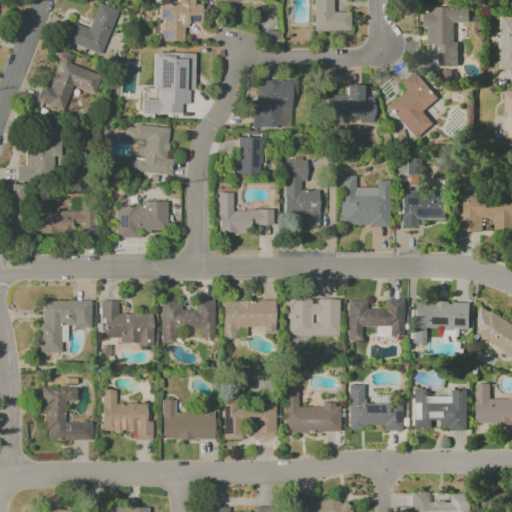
[(184,41),(183,23),(200,22),(200,4),(193,5),(192,0),(175,0),(176,4),(158,5),(159,41),(184,41)]
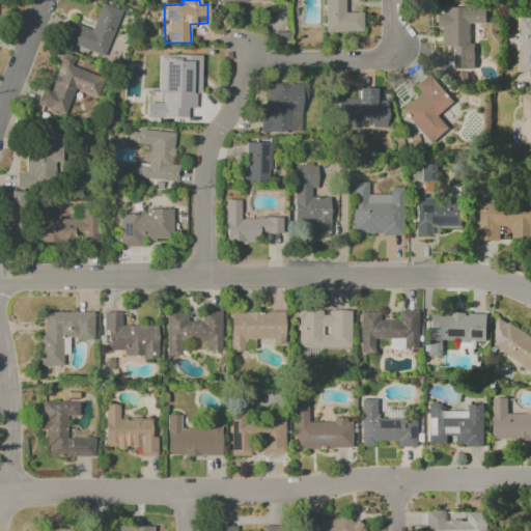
[(324,0),(325,32),(362,32),(361,12),(344,12),(343,0),(324,0)]
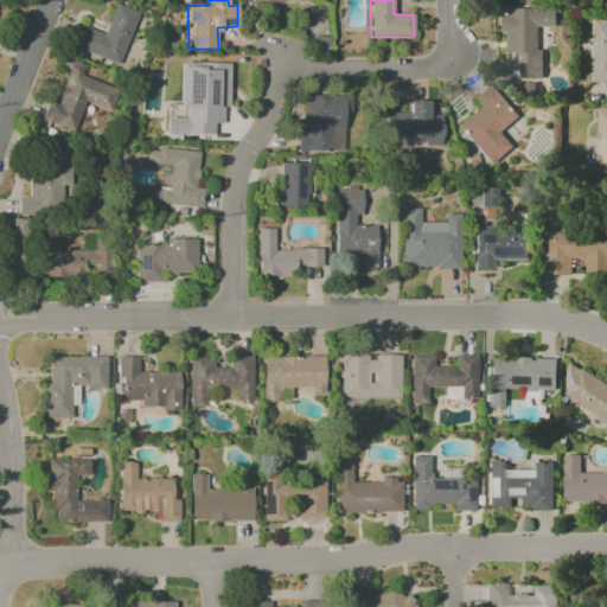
[(104,34),(82,26),(74,49),(120,64),(138,12),(115,4),(104,34)]
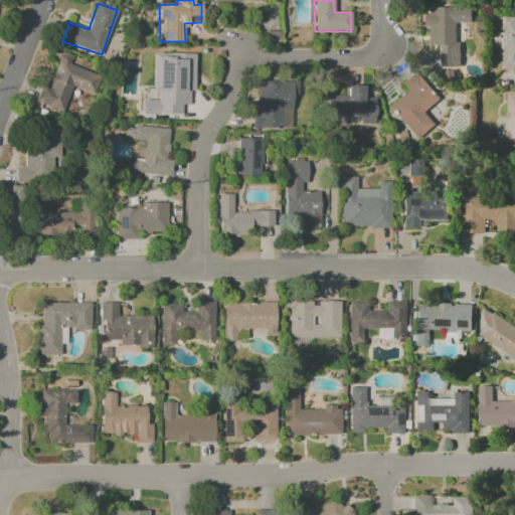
[(460,67),(460,43),(455,43),(455,22),(471,22),(471,7),(434,7),(434,13),(424,13),(424,27),(428,27),(428,45),(440,45),(440,67),(460,67)]
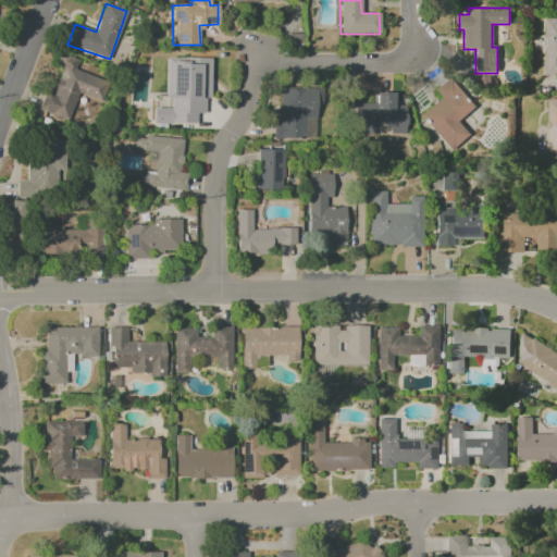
[(556,75),(556,19),(544,19),(544,76),(556,75)]
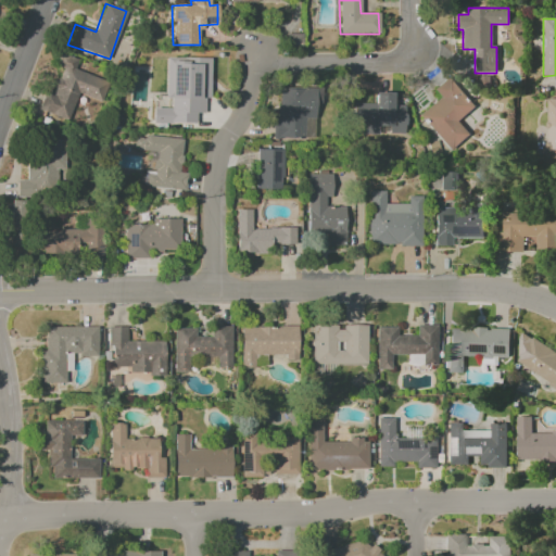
[(67,121),(77,93),(101,102),(109,81),(74,70),(77,60),(59,53),(54,66),(61,68),(52,95),(45,91),(38,110),(67,121)]
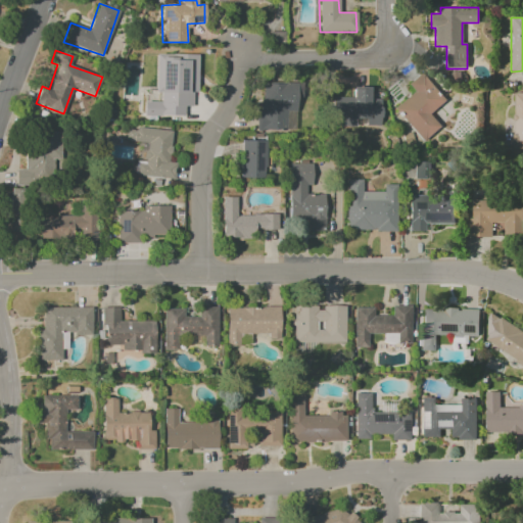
[(183,116),(183,106),(191,106),(192,93),(196,93),(197,55),(155,54),(155,93),(159,93),(159,102),(143,101),(143,115),(183,116)]
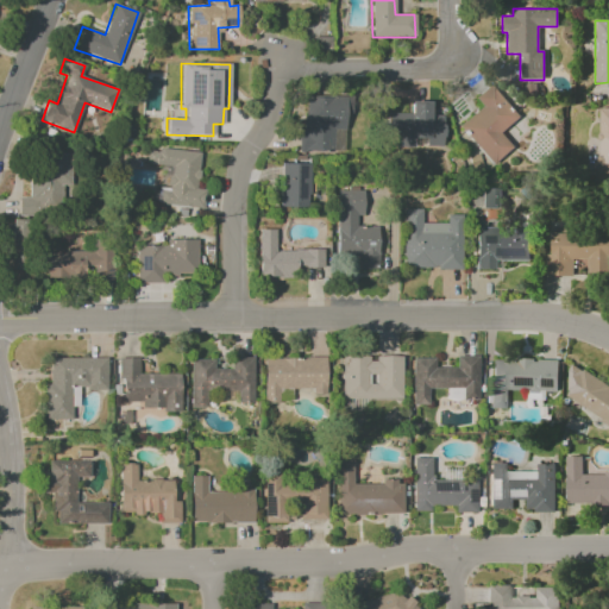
[(514,148),(501,132),(520,117),(491,83),(473,98),(481,107),(458,126),(493,167),(514,148)]
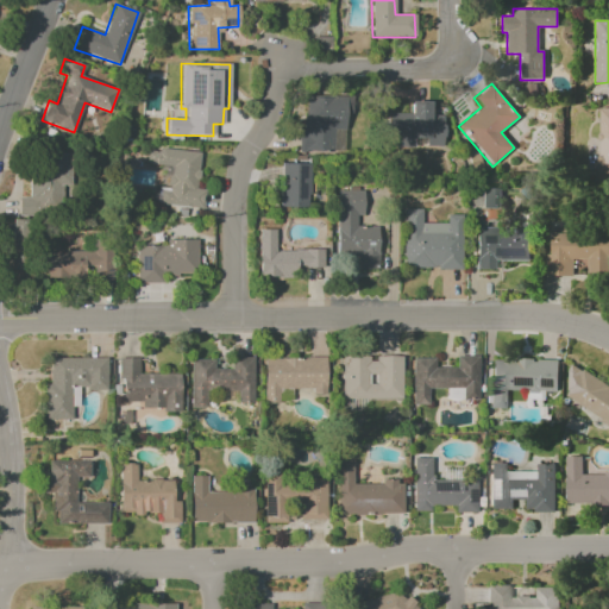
[(302,151),(344,151),(344,127),(349,127),(349,96),(301,96),(302,151)]
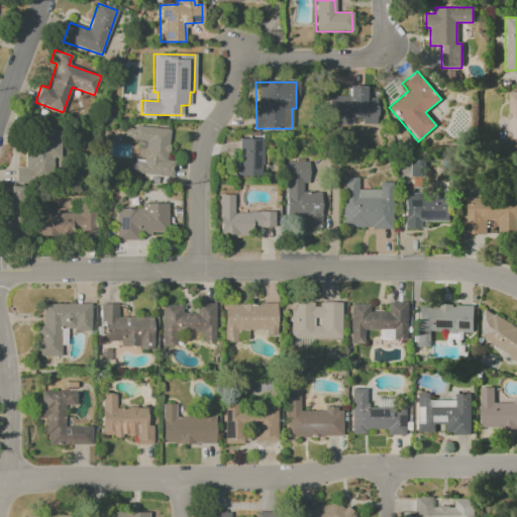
[(328,96),(328,116),(337,116),(336,125),(350,125),(350,117),(360,117),(360,124),(376,124),(376,98),(364,98),(365,86),(347,86),(347,96),(328,96)]
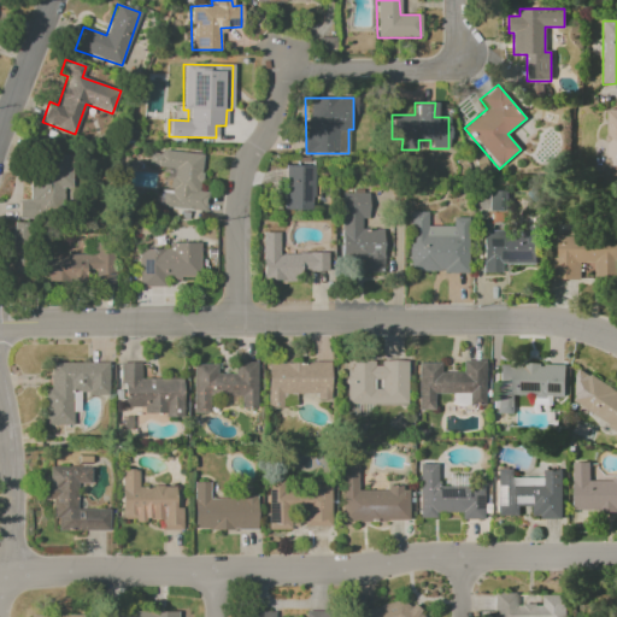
[(616,110),(606,110),(605,176),(616,176),(616,110)]
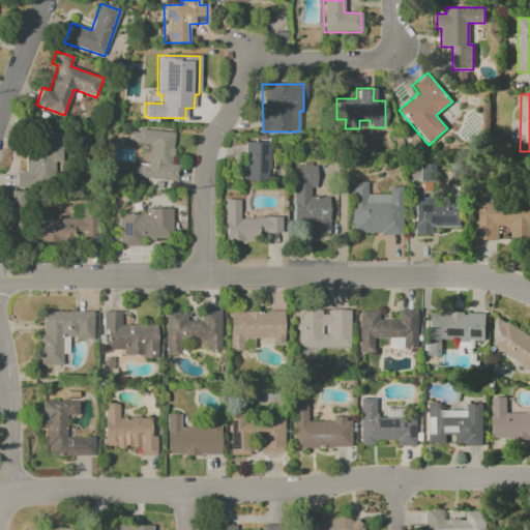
[(173,133),(127,128),(126,143),(141,144),(140,153),(146,153),(145,164),(137,163),(136,177),(176,181),(177,165),(170,164),(173,133)]
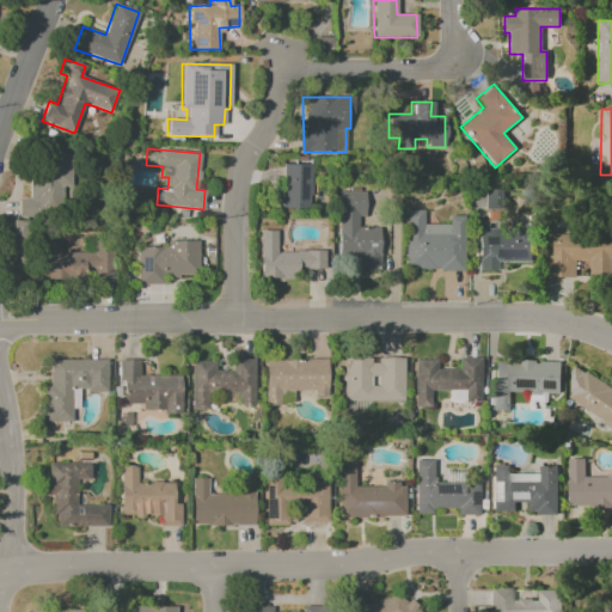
[(19,216),(71,215),(69,155),(31,155),(32,199),(19,199),(19,216)]
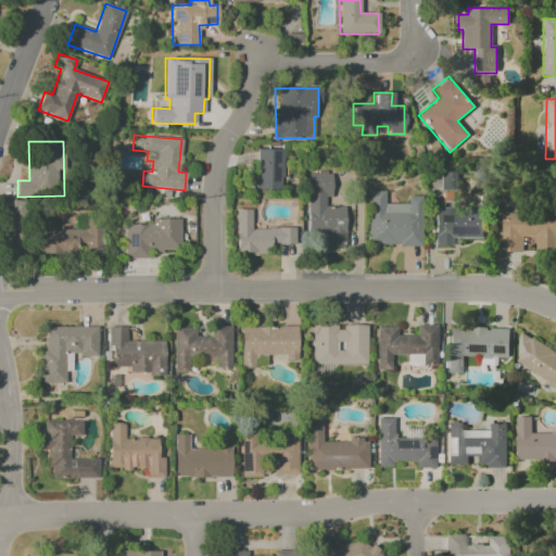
[(281,149),(255,150),(256,189),(281,189),(281,149)]
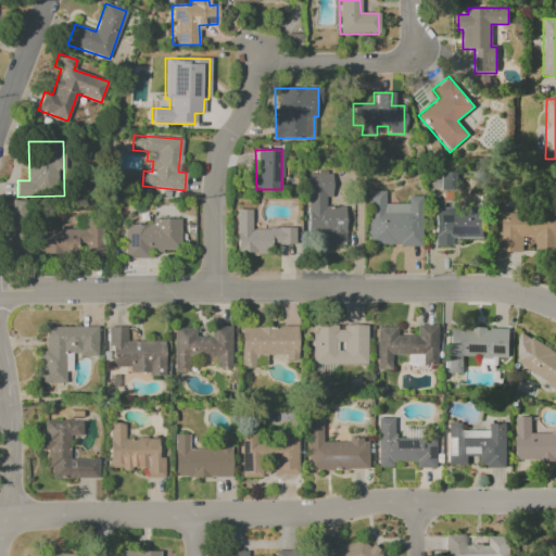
[(345,206),(325,206),(325,197),(332,197),(332,173),(307,173),(307,235),(326,235),(326,247),(344,247),(345,206)]
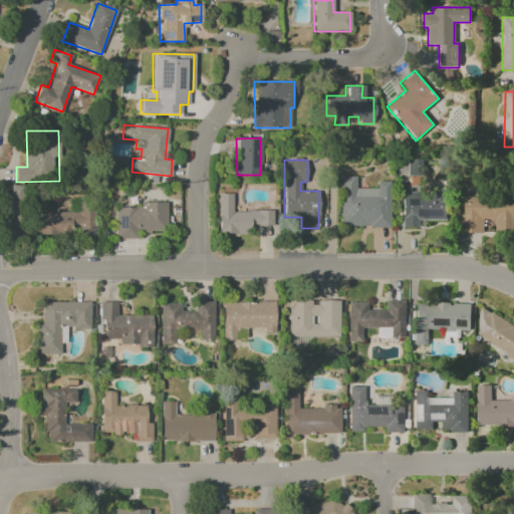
[(407,160),(407,176),(422,176),(423,160),(407,160)]
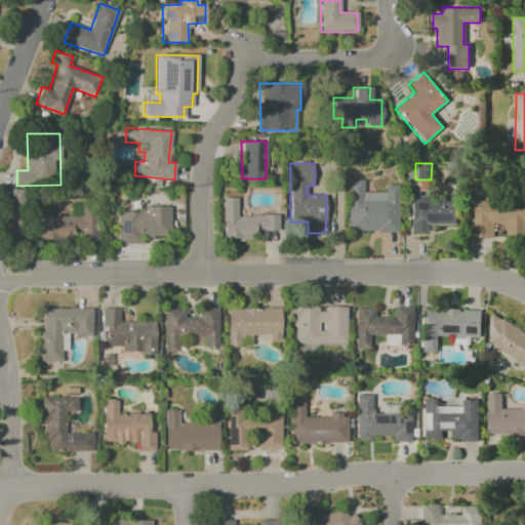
[(363,193),(363,180),(347,180),(348,232),(398,232),(398,185),(385,185),(385,193),(363,193)]
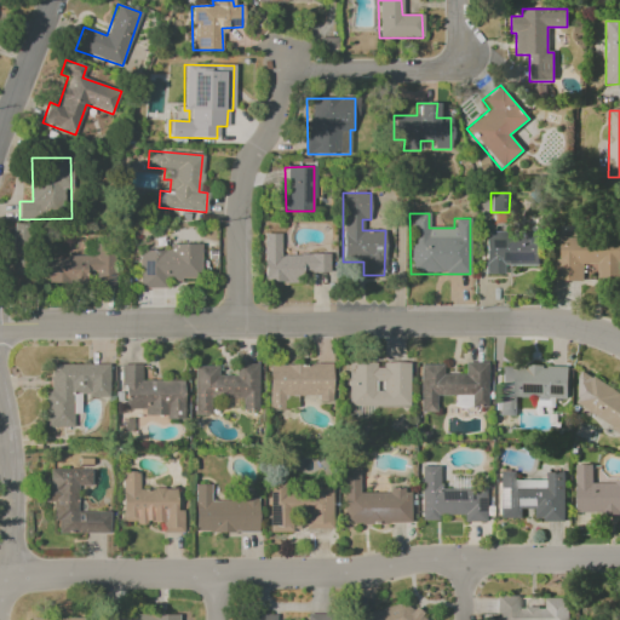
[(503,265),(539,265),(539,233),(484,231),(483,274),(503,275),(503,265)]
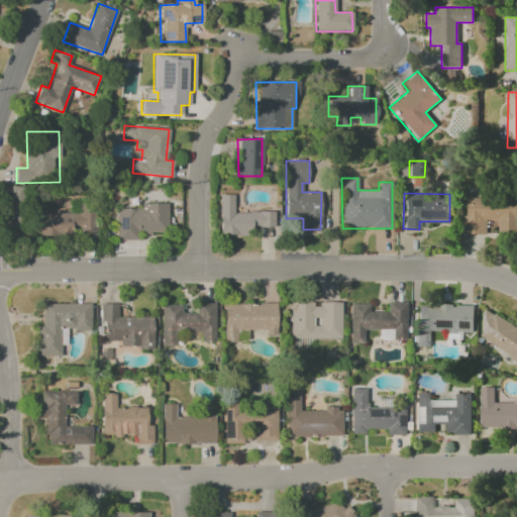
[(219,235),(252,236),(252,227),(274,228),(274,213),(233,212),(233,195),(219,195),(219,235)]
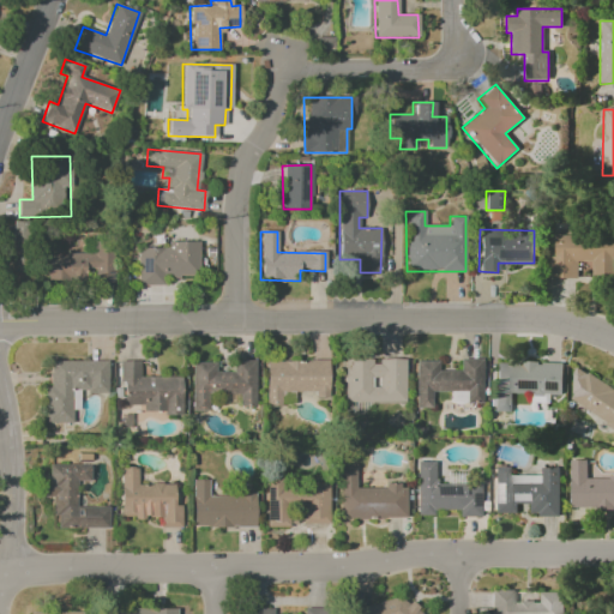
[(613,236),(555,236),(554,256),(548,256),(548,277),(577,278),(577,262),(591,263),(591,276),(613,275),(613,236)]
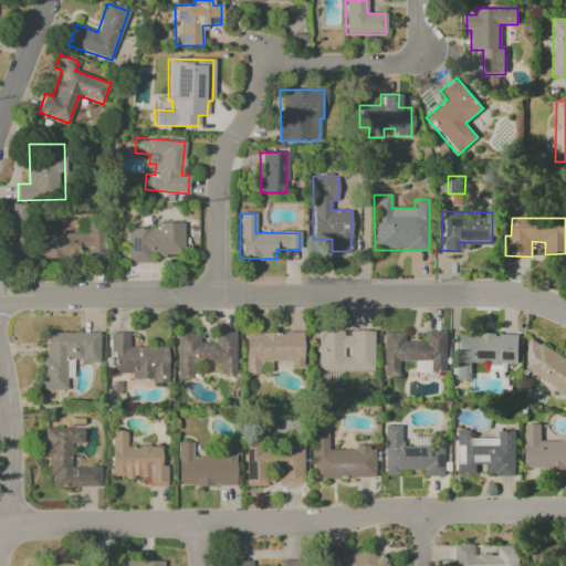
[(182,222),(154,223),(154,229),(126,229),(126,263),(150,263),(150,255),(182,255),(182,222)]
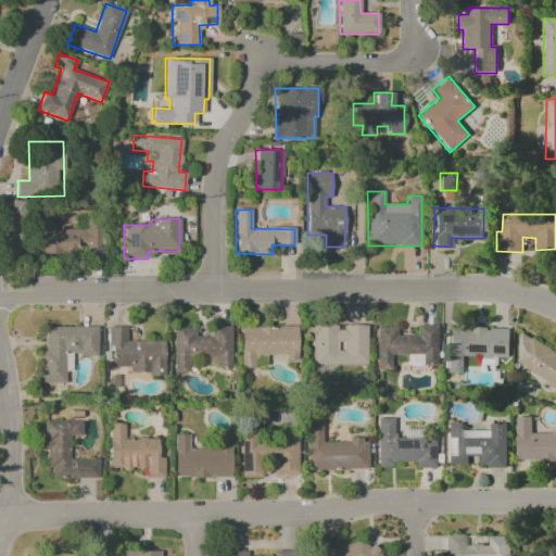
[(39,229),(39,255),(78,255),(78,243),(87,243),(87,260),(103,260),(103,229),(39,229)]
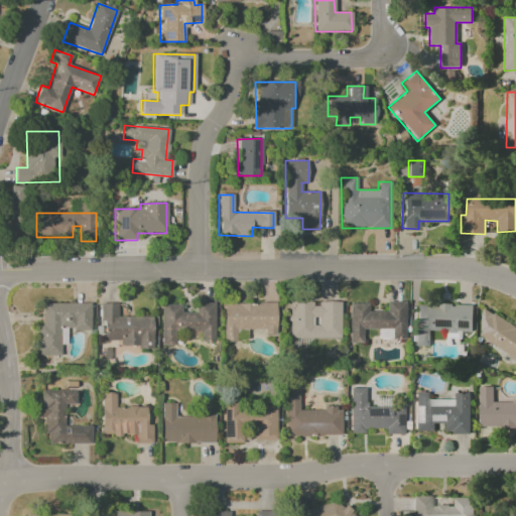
[(340,302),(311,302),(311,301),(289,301),(289,338),(340,339),(340,302)]
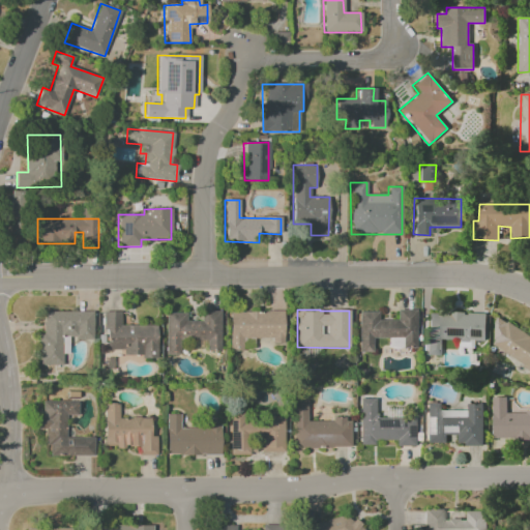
[(358,352),(373,352),(373,339),(387,339),(387,348),(416,348),(416,310),(396,310),(396,320),(378,320),(378,312),(358,312),(358,352)]
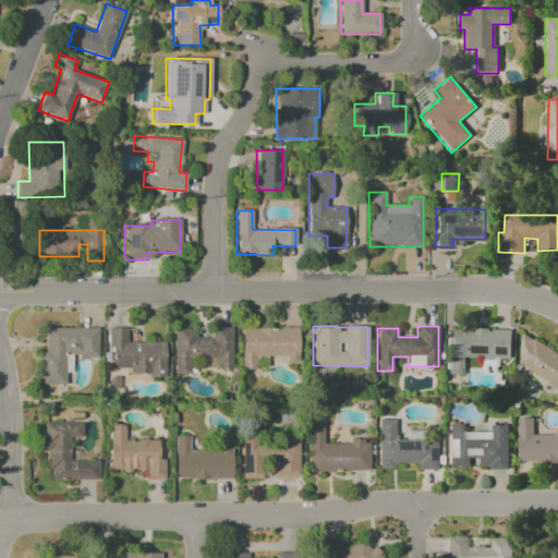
[(97,328),(46,328),(46,352),(40,352),(39,385),(64,385),(64,356),(97,356),(97,328)]
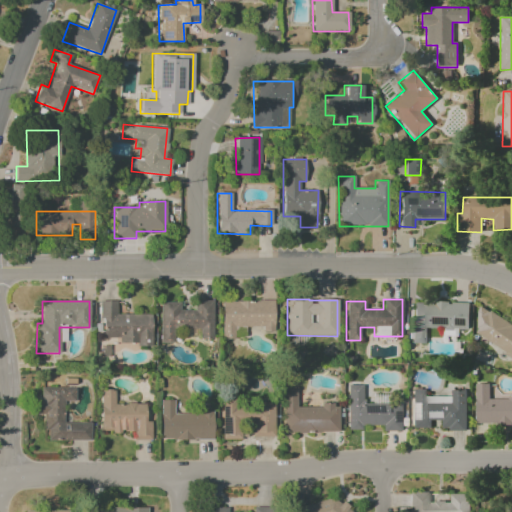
[(102,338),(119,338),(119,344),(151,344),(151,314),(115,314),(115,301),(98,301),(98,320),(102,320),(102,338)]
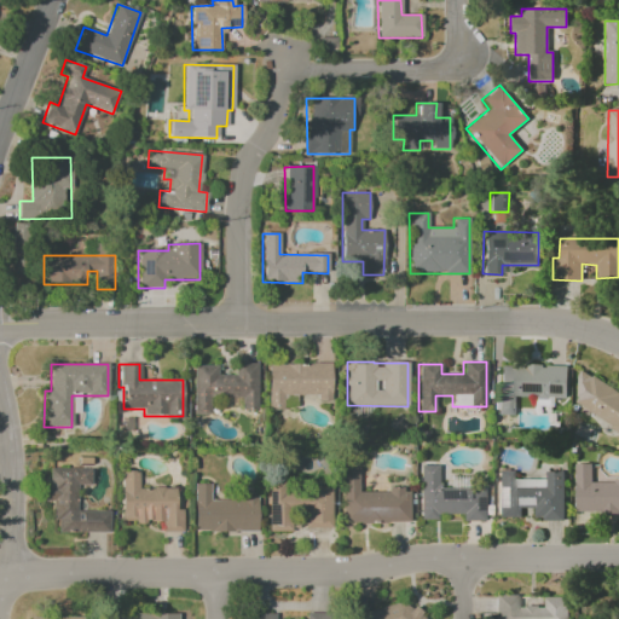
[(194,365),(194,415),(210,415),(210,398),(241,398),(241,410),(256,410),(258,364),(233,364),(233,376),(218,375),(218,365),(194,365)]
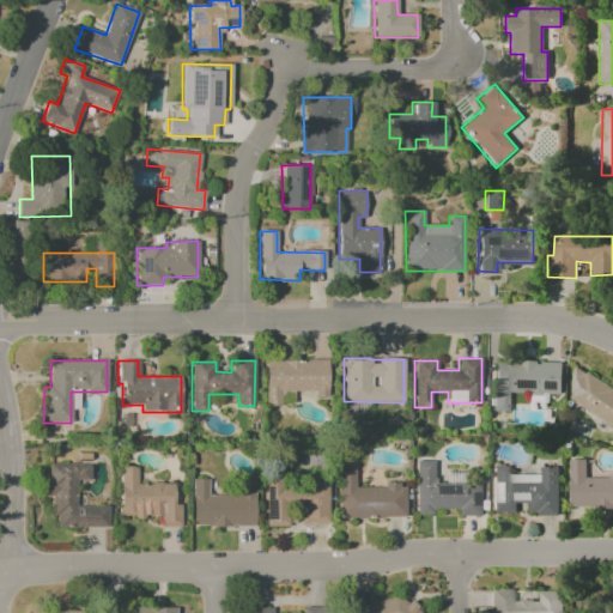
[(327,360),(265,360),(265,406),(280,406),(280,392),(314,392),(314,398),(328,398),(327,360)]
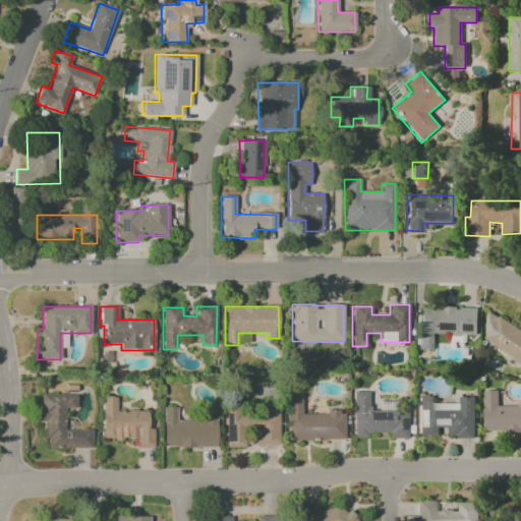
[(477,308),(419,307),(419,349),(432,349),(432,335),(477,336),(477,308)]
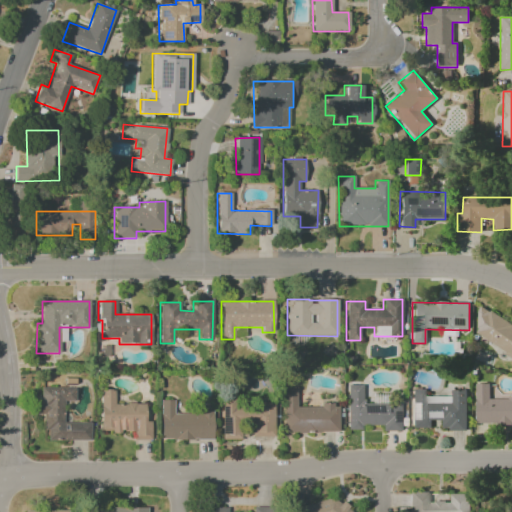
[(475,335),(511,356),(511,328),(487,313),(475,335)]
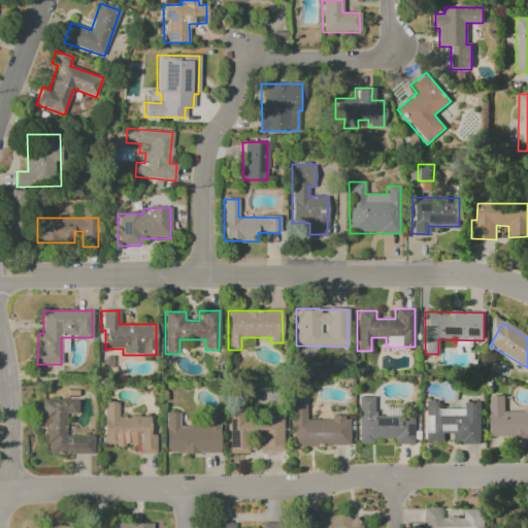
[(491,438),(527,437),(527,410),(504,410),(504,395),(490,396),(491,438)]
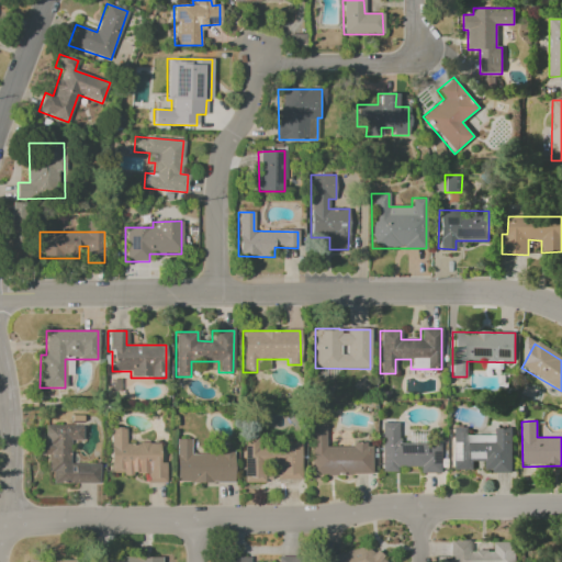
[(396,442),(396,423),(381,423),(381,472),(396,472),(396,467),(419,467),(419,474),(439,474),(439,442),(396,442)]
